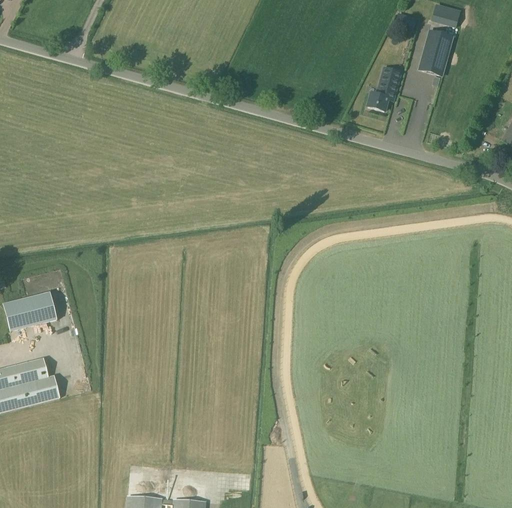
[(438,15),(437,19),(455,24),(456,20),(459,8),(442,3),(438,15)]
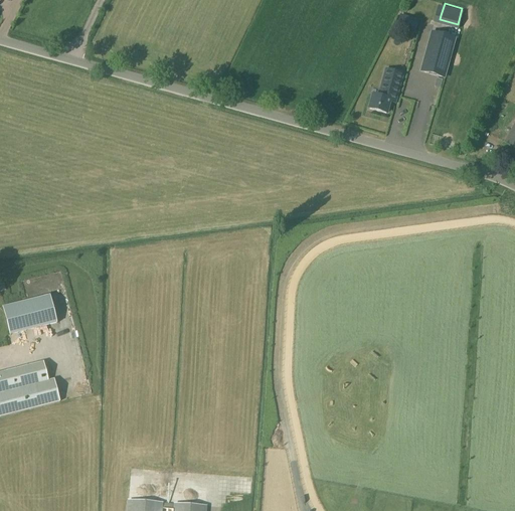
[(432,29),(420,68),(444,74),(455,36),(432,29)]
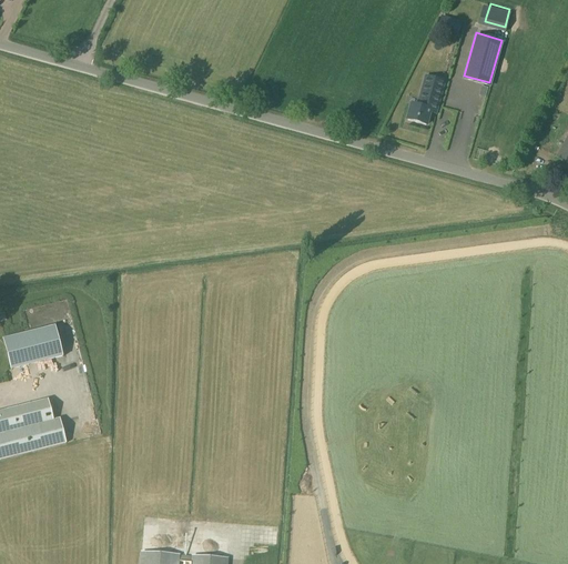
[(412,101),(408,117),(426,121),(429,108),(435,110),(444,79),(426,73),(417,102),(412,101)]
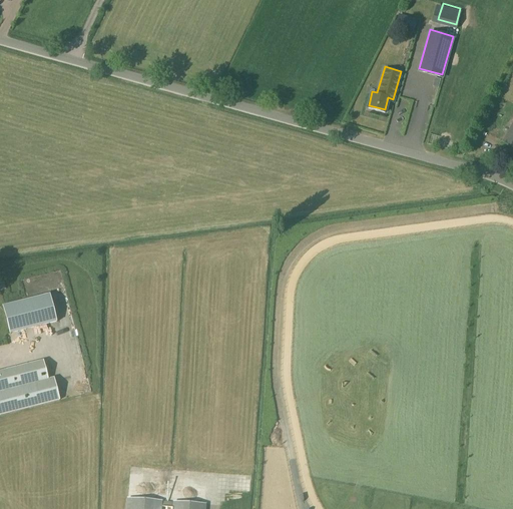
[(512,118),(502,138),(512,144),(512,118)]
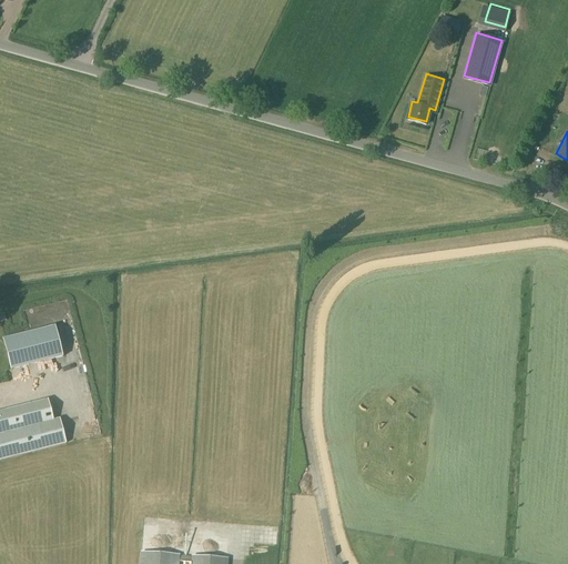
[(54,321),(2,334),(11,366),(63,353),(54,321)]
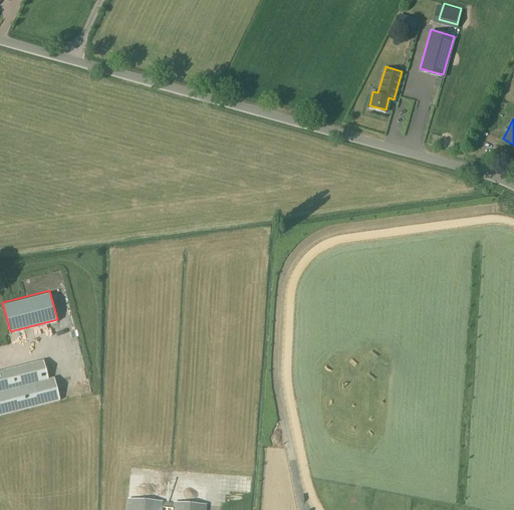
[(0,413),(60,398),(54,375),(48,376),(43,357),(0,368),(0,413)]
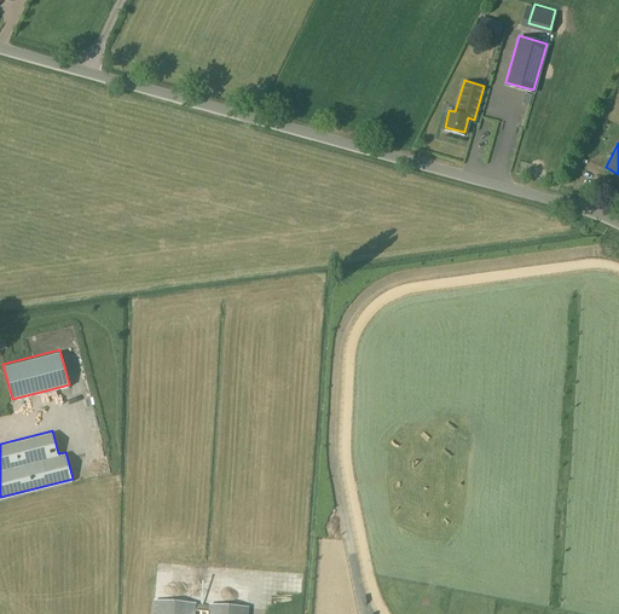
[(593,513),(600,511),(596,502),(589,504),(593,513)]
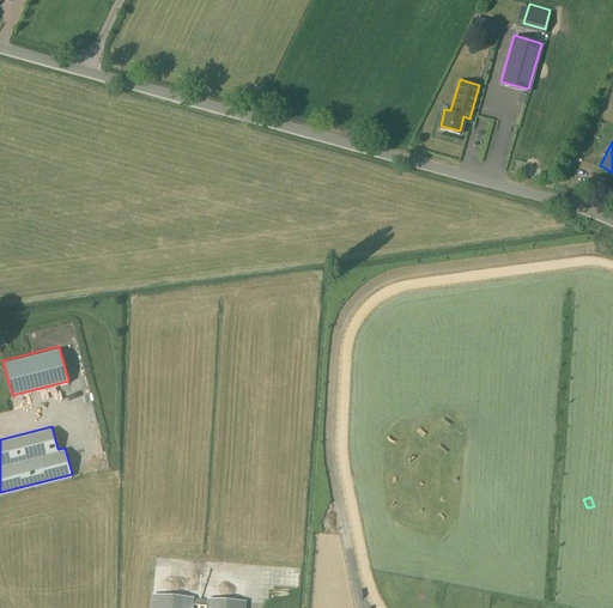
[(192,548),(190,558),(201,559),(202,549),(192,548)]
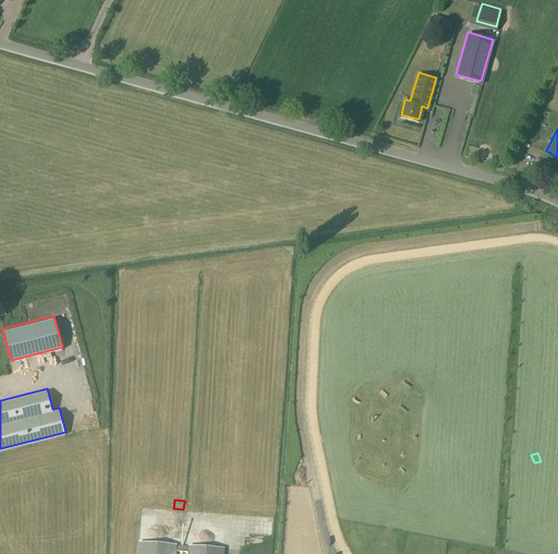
[(256,516),(256,522),(267,524),(267,514),(249,514),(249,515),(256,516)]
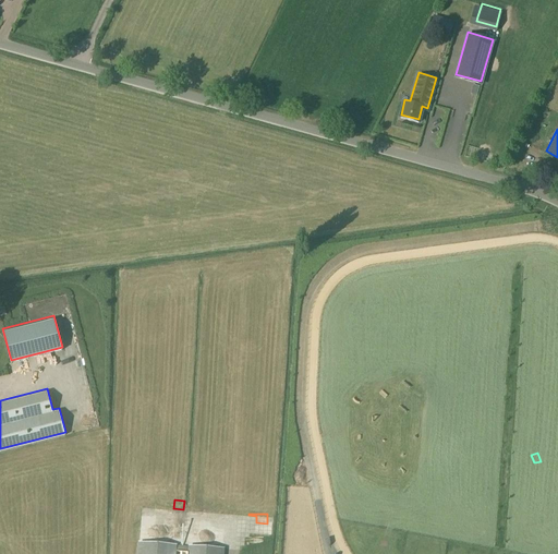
[(172,532),(183,533),(184,524),(173,522),(172,532)]
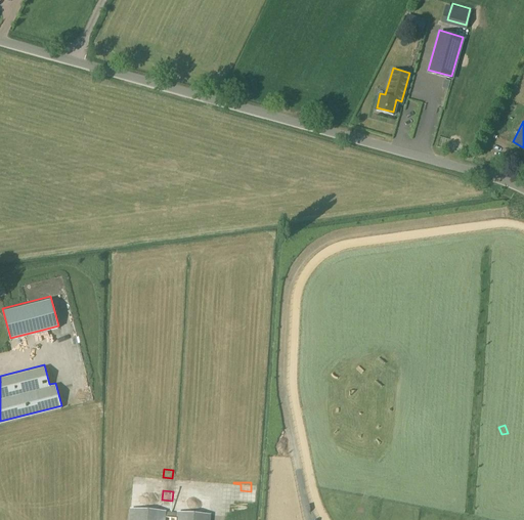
[(163,519),(165,509),(131,506),(129,519),(163,519)]
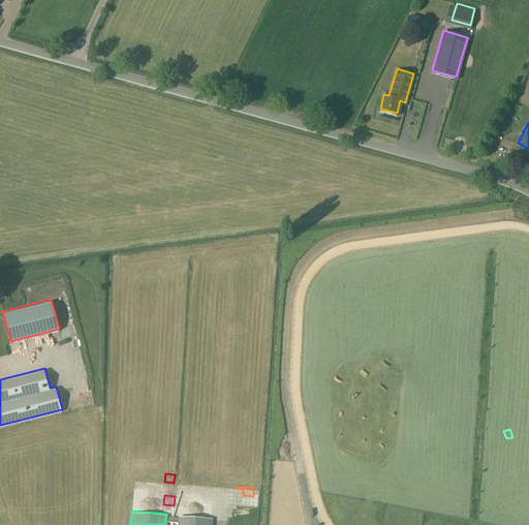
[(210,524),(211,517),(180,515),(178,524),(210,524)]
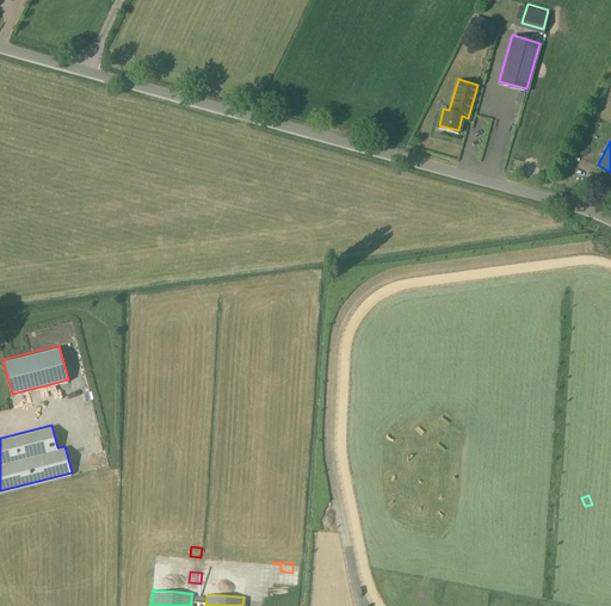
All buildings are outlined.
